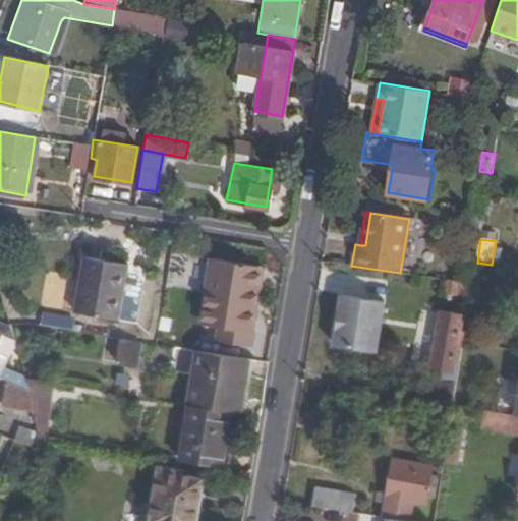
[(128,266),(85,258),(75,313),(119,322),(128,266)]
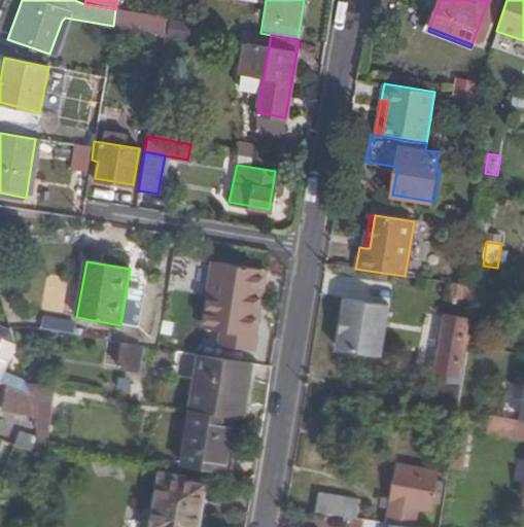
[(252,351),(265,272),(213,264),(201,343),(252,351)]
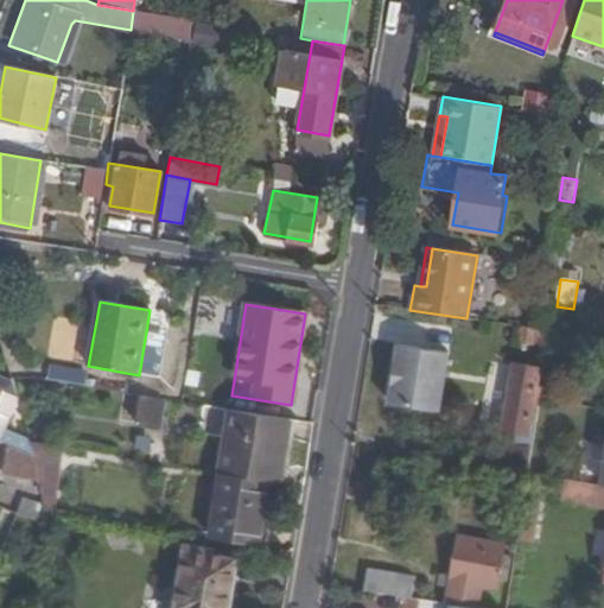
[(536,331),(522,328),(520,343),(534,346),(536,331)]
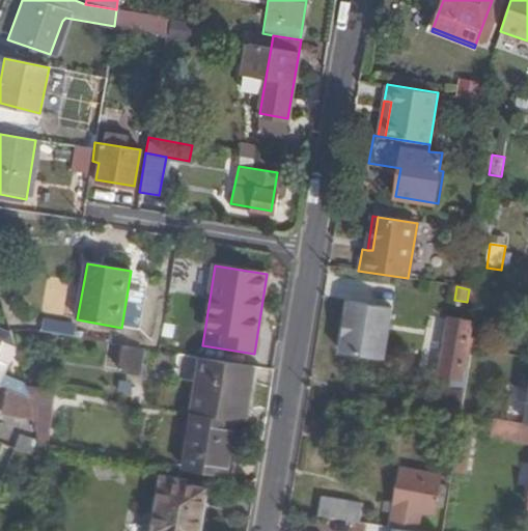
[(384,359),(393,306),(350,300),(341,352),(384,359)]
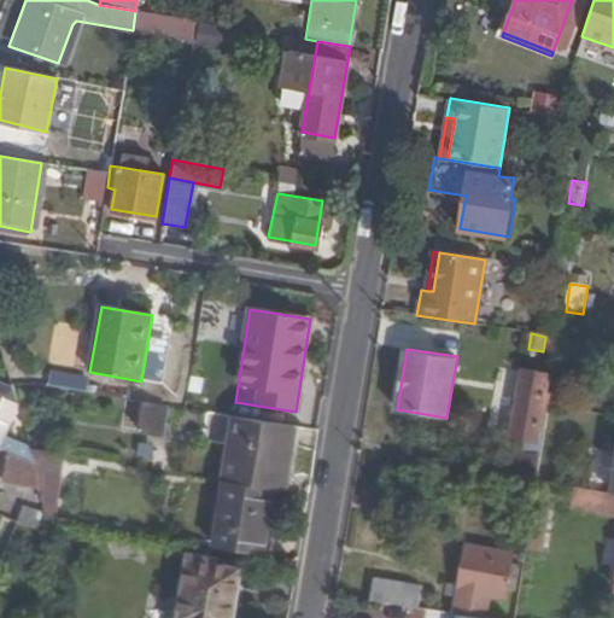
[(541,427),(547,429),(550,406),(553,391),(547,390),(549,375),(520,372),(510,437),(538,443),(541,427)]
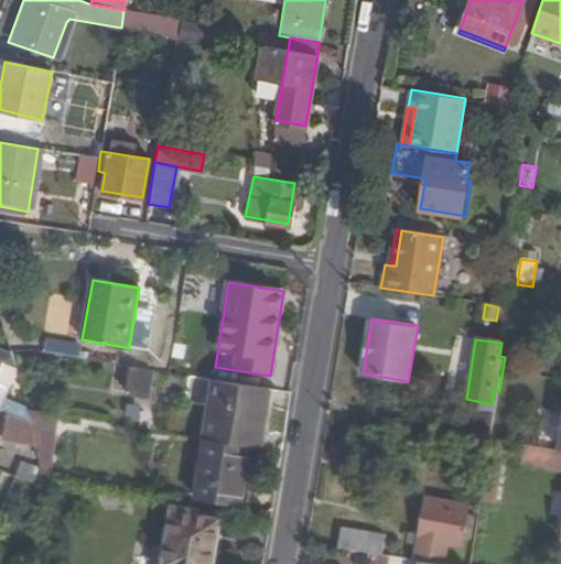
[(151,370),(115,365),(110,391),(147,397),(151,370)]
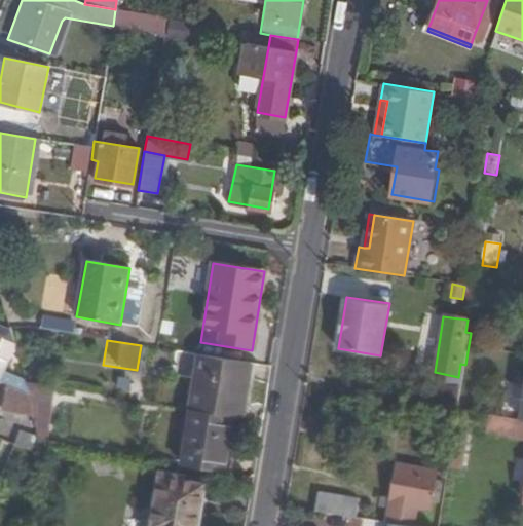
[(228,415),(236,361),(199,354),(190,409),(228,415)]
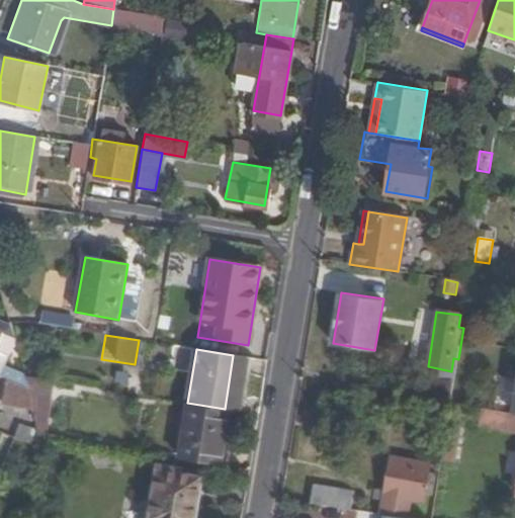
[(26,361),(27,377),(39,379),(38,363),(26,361)]
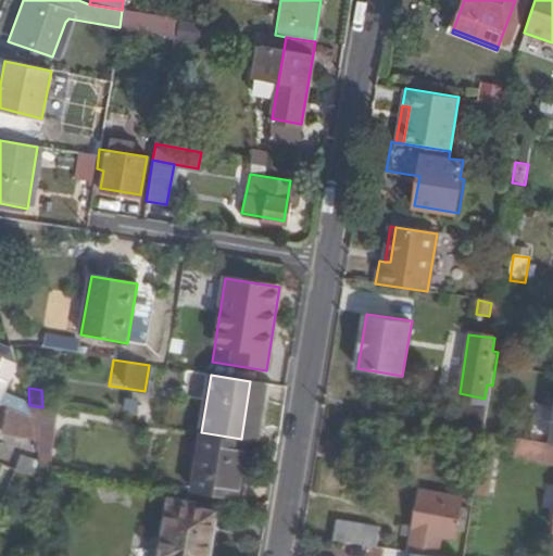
[(469,407),(466,429),(484,432),(488,411),(469,407)]
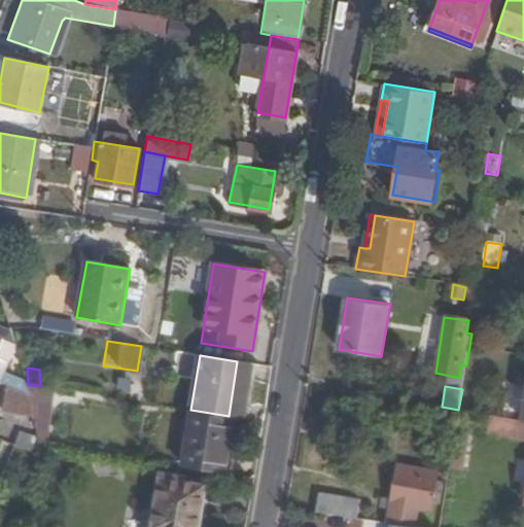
[(35,418),(29,396),(4,387),(0,412),(35,418)]
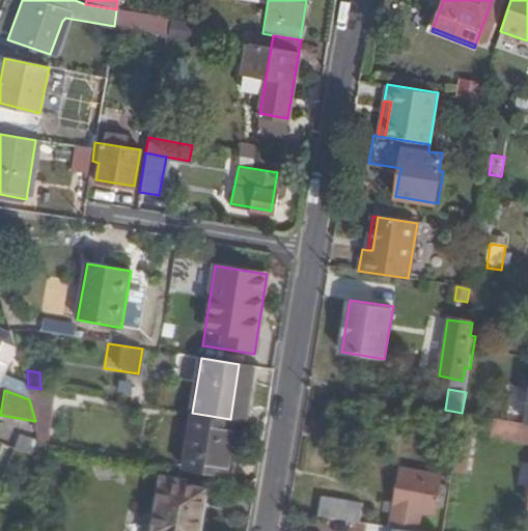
[(71,422),(76,394),(53,391),(49,419),(71,422)]
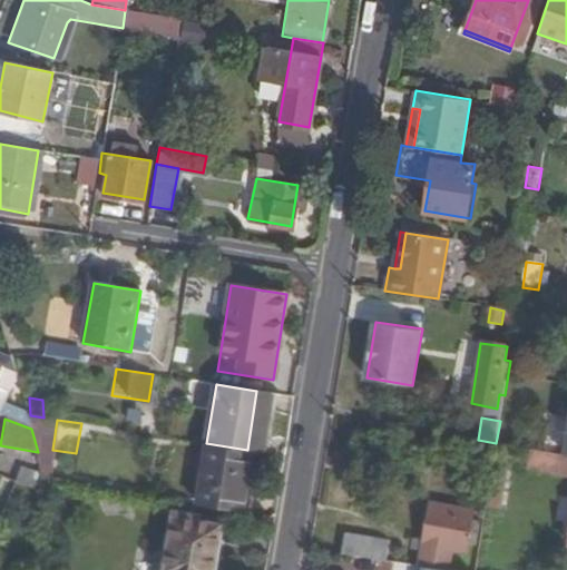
[(197,503),(241,511),(251,451),(247,450),(206,443),(197,503)]
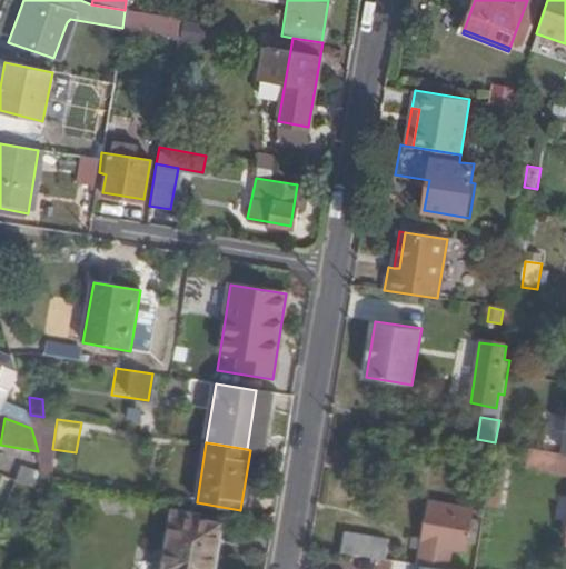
[(507,445),(495,442),(484,512),(496,513),(507,445)]
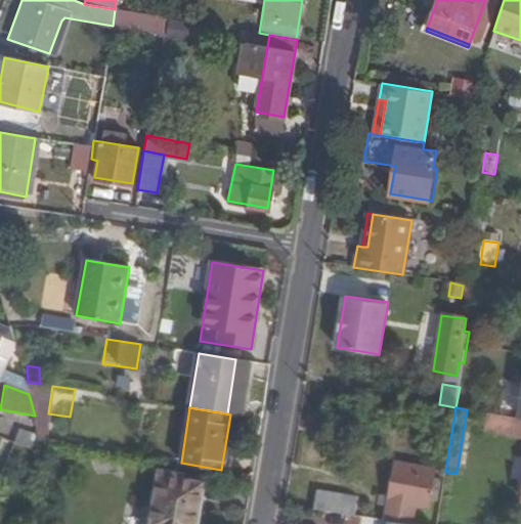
[(520,436),(520,418),(518,418),(488,412),(486,427),(509,431),(509,435),(520,436)]
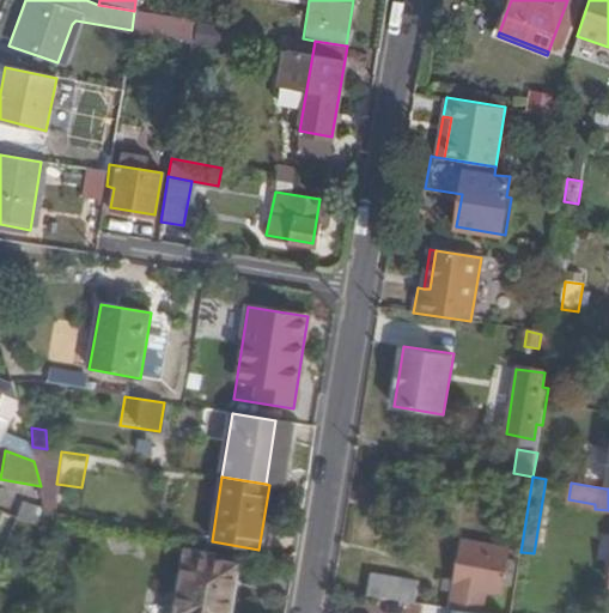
[(54,532),(48,513),(25,507),(20,521),(54,532)]
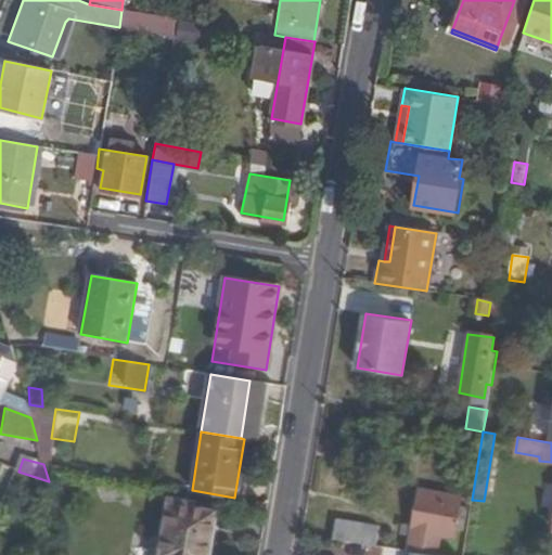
[(59,460),(59,469),(84,474),(86,464),(59,460)]
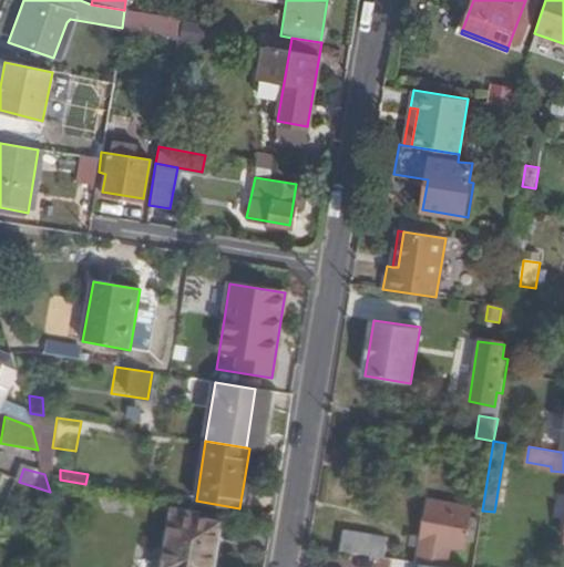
[(426,501),(414,564),(422,565),(437,566),(445,566),(449,547),(462,548),(463,542),(472,543),(475,518),(468,516),(469,508),(426,501)]
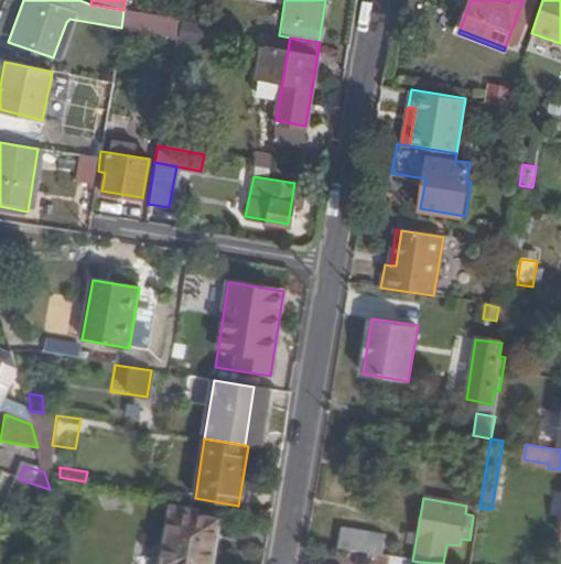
[(197,512),(171,508),(160,563),(211,563),(218,520),(197,518),(197,512)]
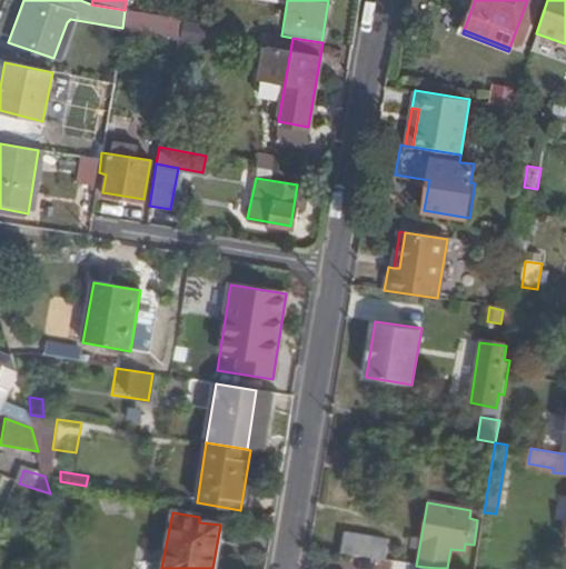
[(344,533),(340,552),(384,560),(387,540),(344,533)]
